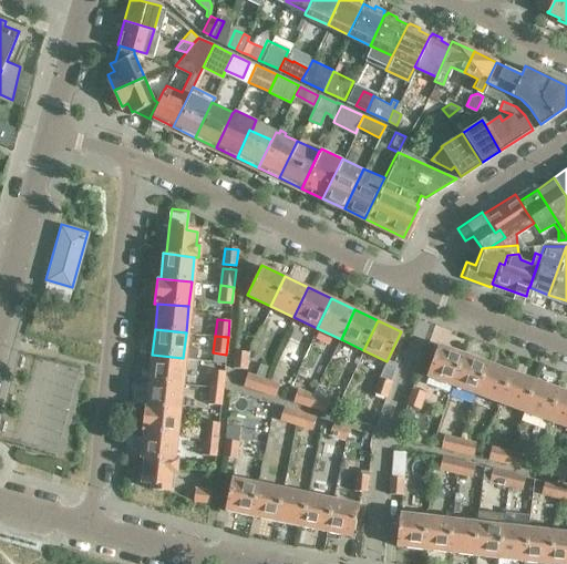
[(452,383),(463,352),(439,344),(428,375),(452,383)]
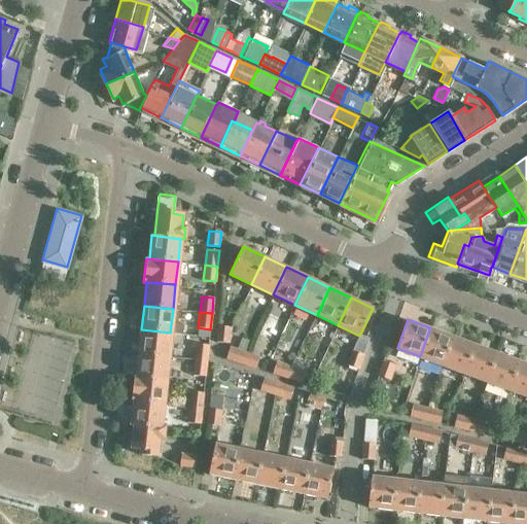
[(218,326),(216,342),(229,343),(230,327),(218,326)]
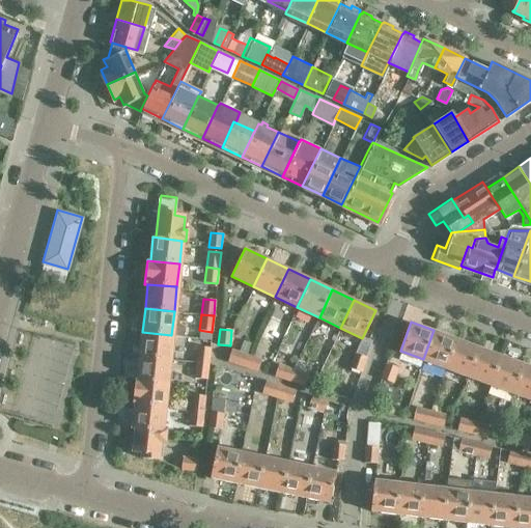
[(456,338),(434,330),(423,359),(445,367),(456,338)]
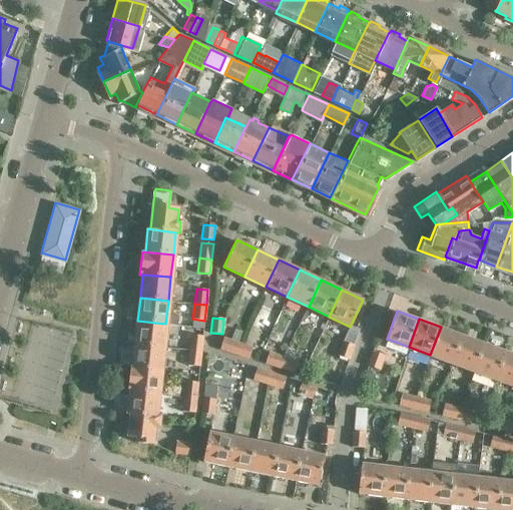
[(135,343),(163,347),(165,324),(137,321),(135,343)]
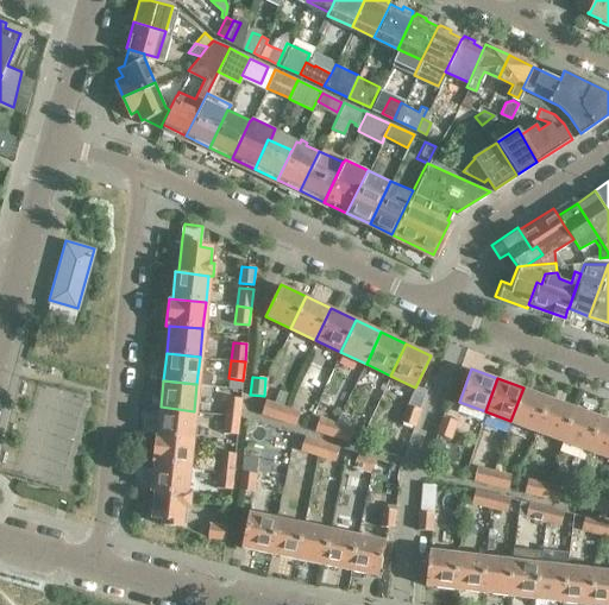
[(548,397),(523,388),(510,421),(537,430),(548,397)]
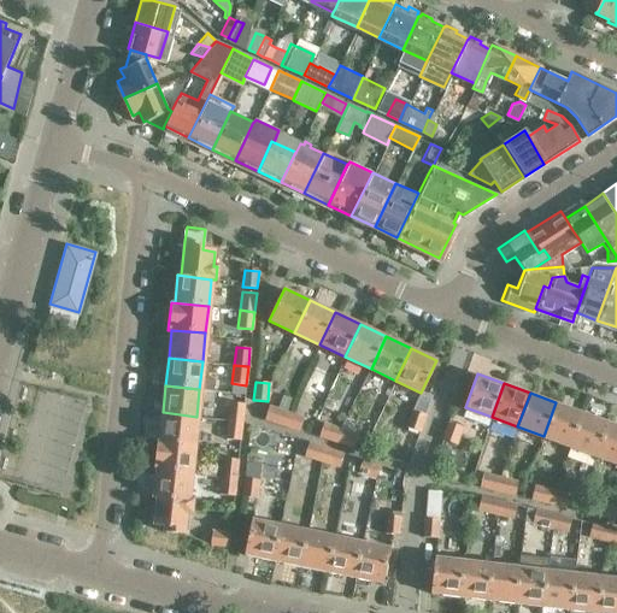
[(282,395),(277,410),(287,413),(292,398),(282,395)]
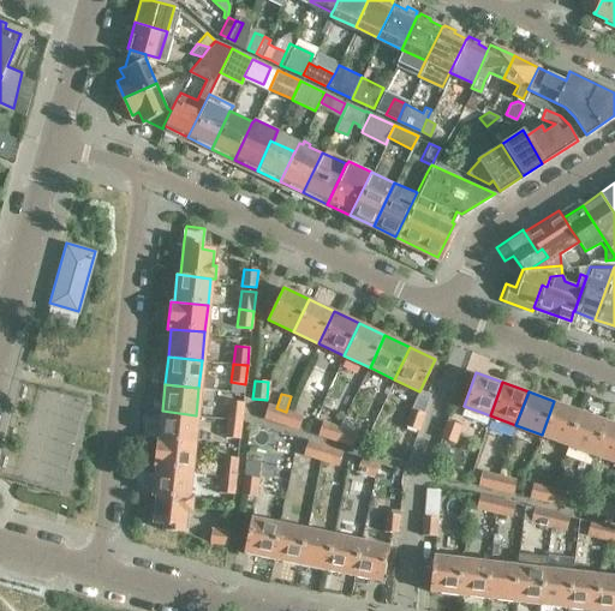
[(226,418),(242,420),(244,400),(228,399),(226,418)]
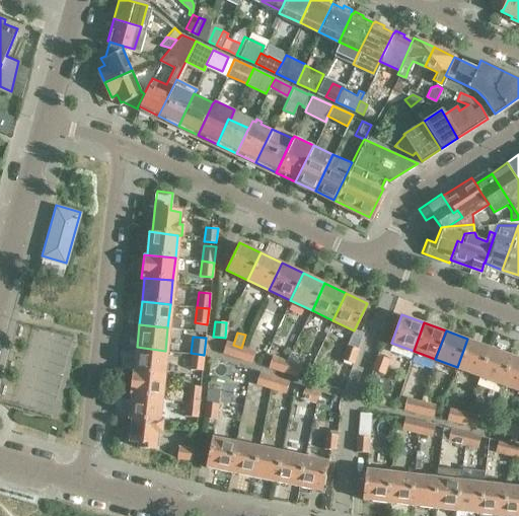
[(467,339),(457,367),(479,375),(490,347),(467,339)]
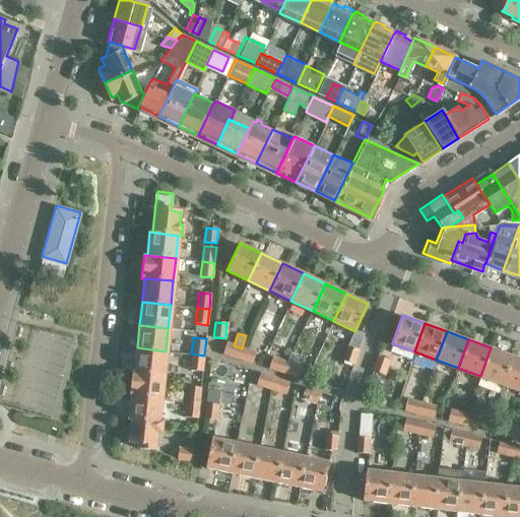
[(223,356),(239,360),(242,348),(234,345),(226,343),(223,356)]
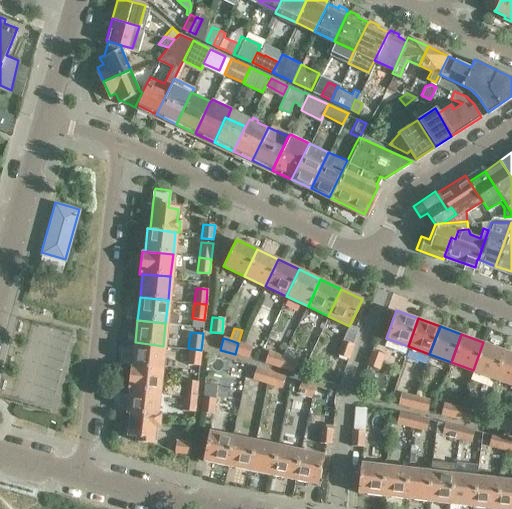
[(338,354),(349,358),(355,342),(343,338),(338,354)]
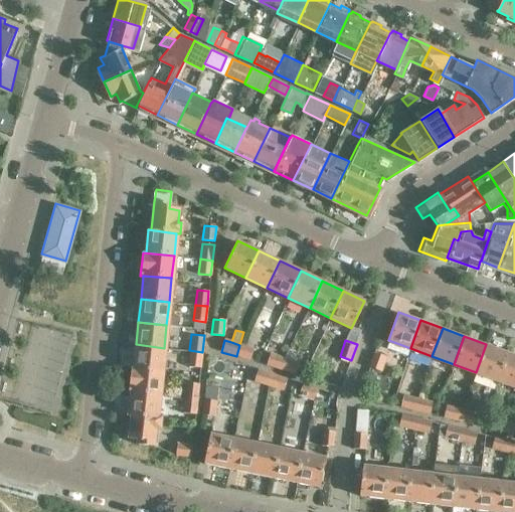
[(136,344),(134,367),(161,371),(164,348),(136,344)]
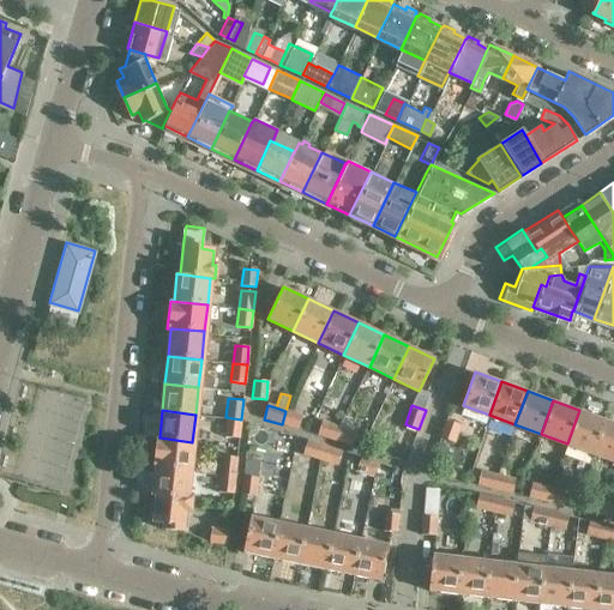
[(606,421),(579,410),(567,444),(593,453),(606,421)]
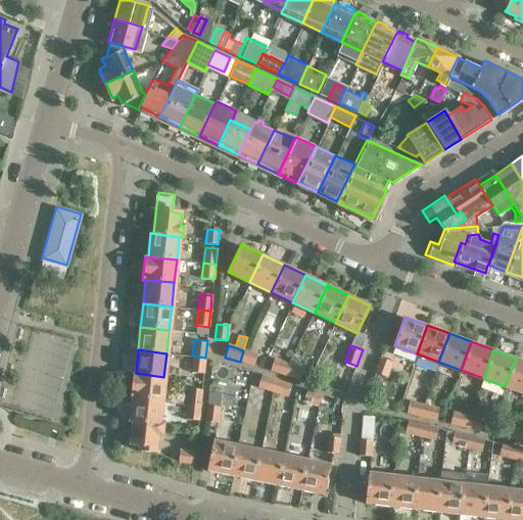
[(243,350),(240,362),(254,366),(257,355),(243,350)]
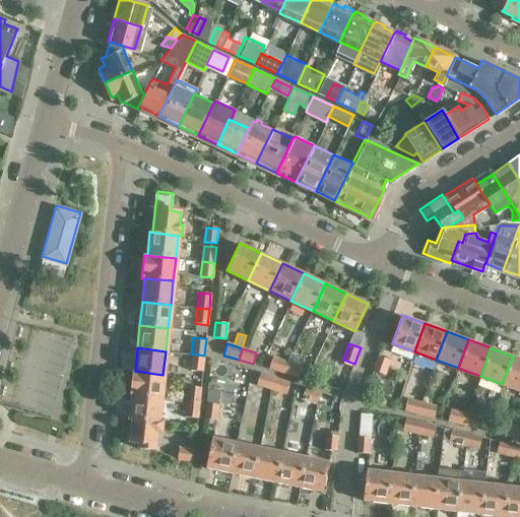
[(203,370),(204,356),(191,353),(189,368),(203,370)]
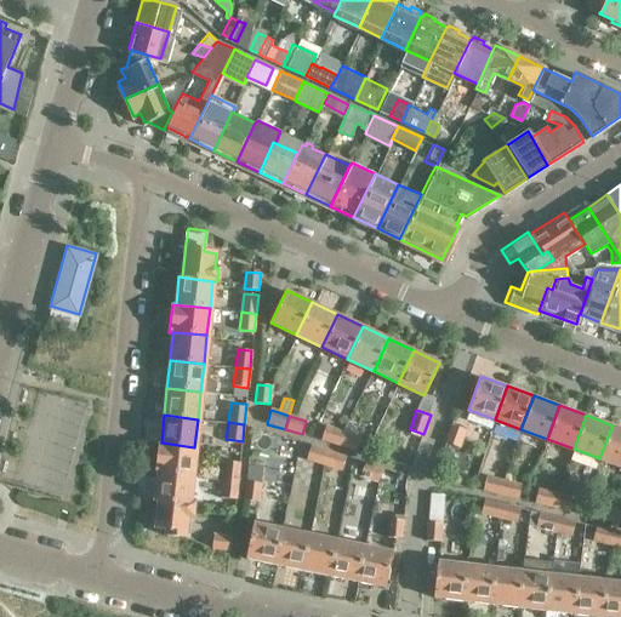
[(453,423),(446,441),(460,446),(467,428),(453,423)]
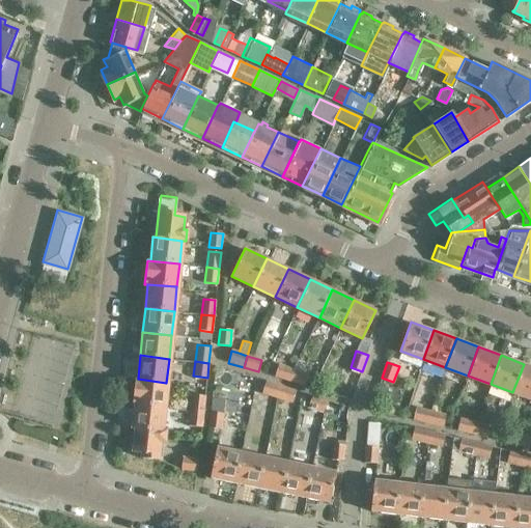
[(275,377),(291,381),(295,369),(278,364),(275,377)]
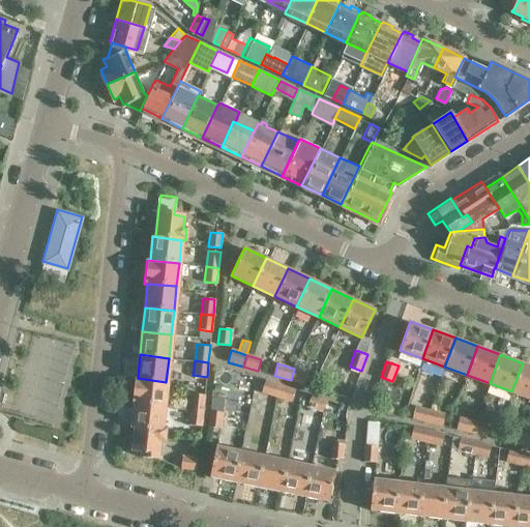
[(529,366),(523,363),(511,391),(529,398),(529,366)]
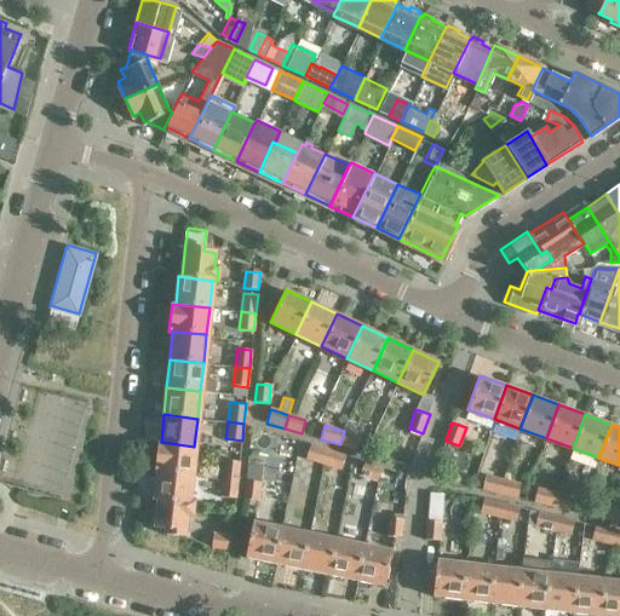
[(344,431),(340,444),(356,449),(360,436),(344,431)]
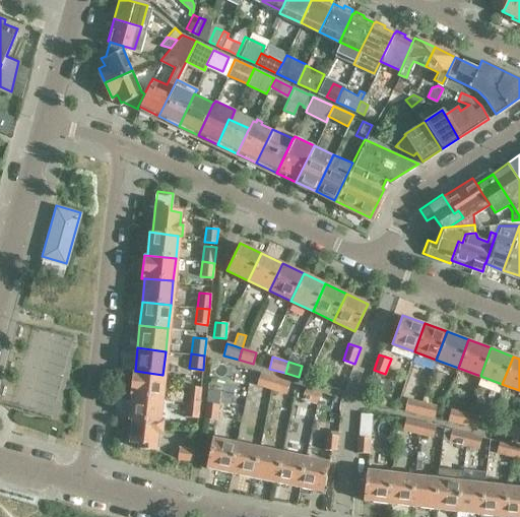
[(163,375),(135,371),(134,372),(131,372),(129,394),(133,395),(160,397),(163,375)]
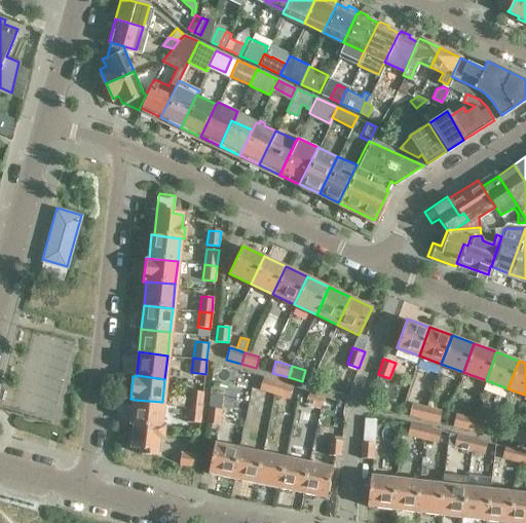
[(274,394),(278,382),(263,378),(260,389),(274,394)]
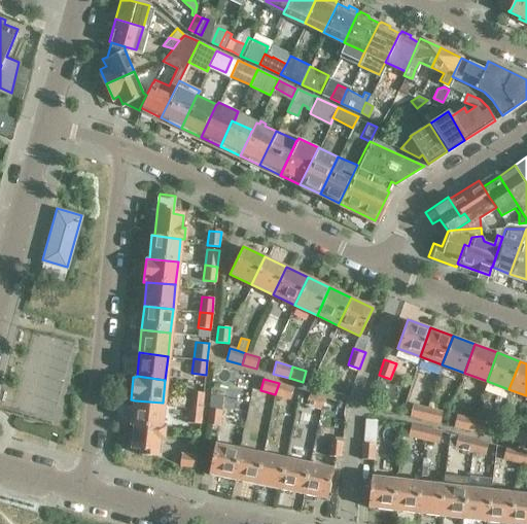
[(293,387),(279,383),(275,394),(290,398),(293,387)]
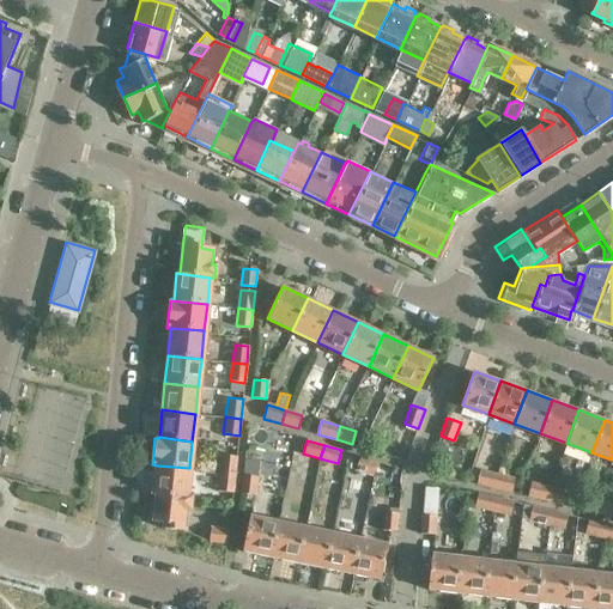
[(220,472),(235,473),(236,456),(222,455),(220,472)]
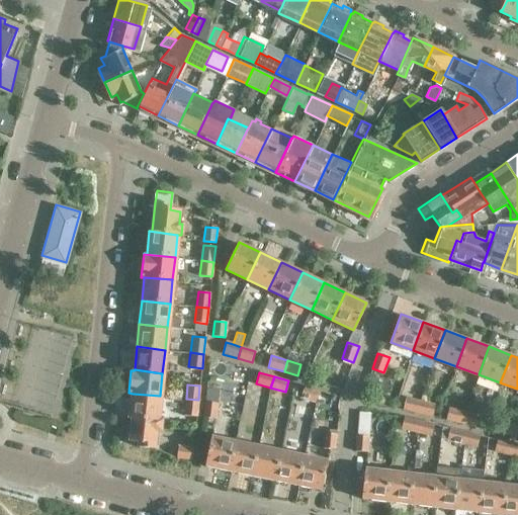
[(316,401),(320,389),(305,384),(301,397),(316,401)]
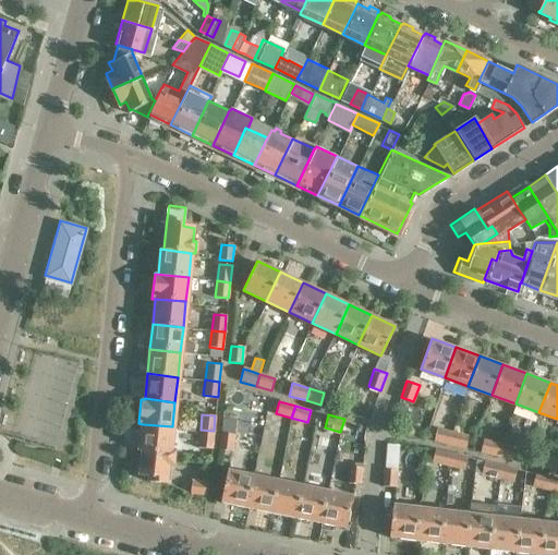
[(170,451),(172,426),(143,424),(140,448),(170,451)]
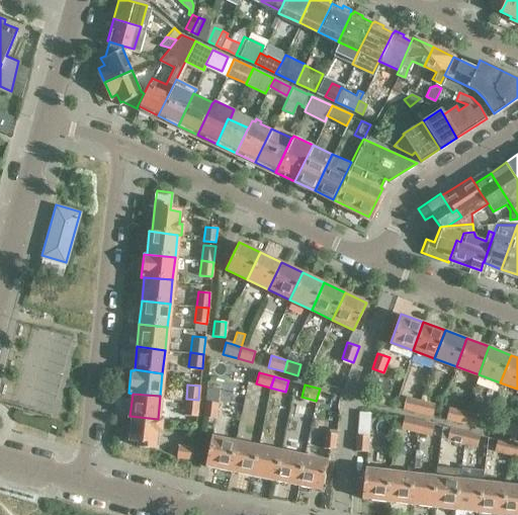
[(404,408),(416,411),(419,399),(407,396),(404,408)]
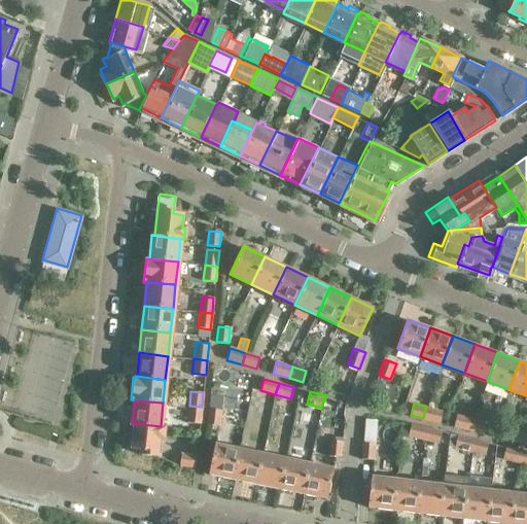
[(200,424),(202,407),(189,406),(187,422),(200,424)]
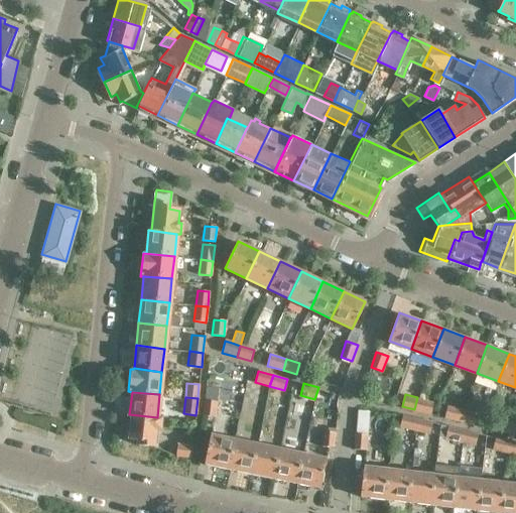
[(417,397),(414,409),(431,413),(434,401),(417,397)]
